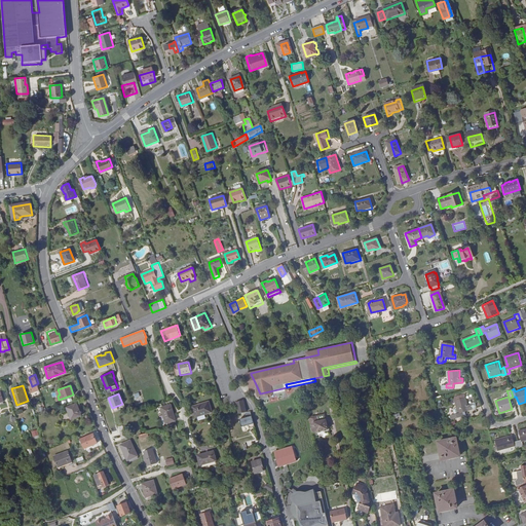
[(462,411),(465,410),(473,408),(473,407),(471,404),(467,405),(465,397),(455,400),(458,412),(455,413),(456,417),(464,414),(462,411)]
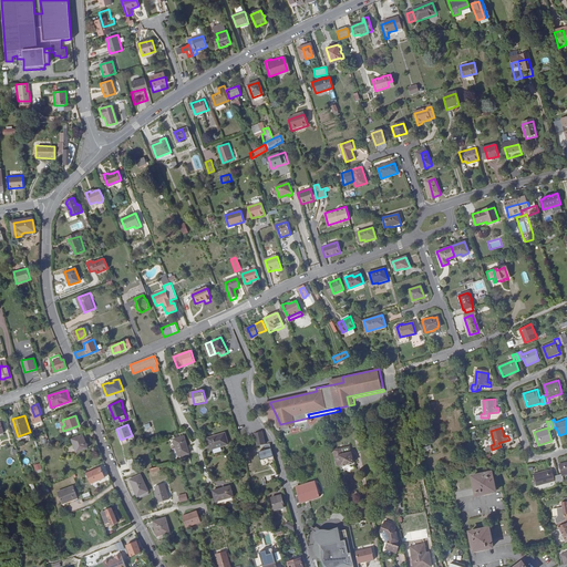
[(224,433),(207,439),(209,449),(227,443),(224,433)]
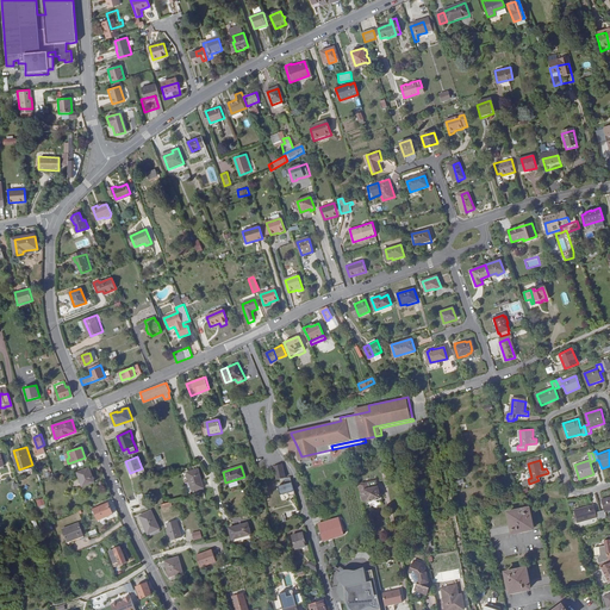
[(275,468),(279,479),(288,478),(285,466),(275,468)]
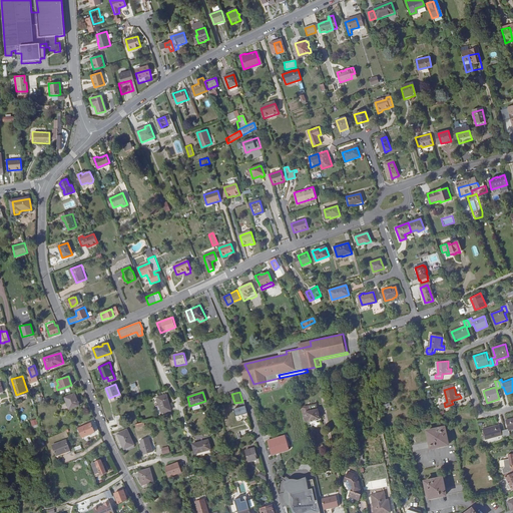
[(79,405),(75,394),(65,397),(69,409),(79,405)]
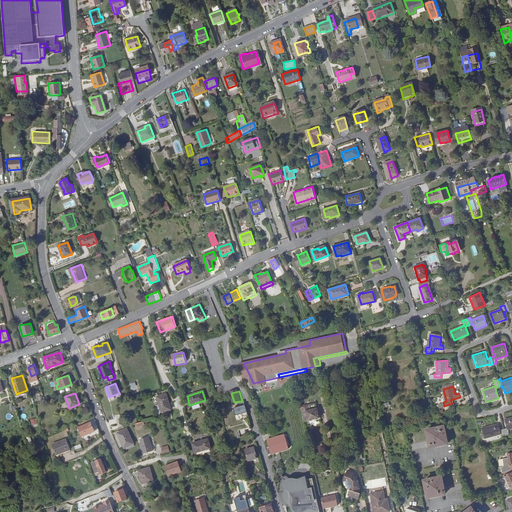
[(167,394),(157,397),(162,412),(172,409),(167,394)]
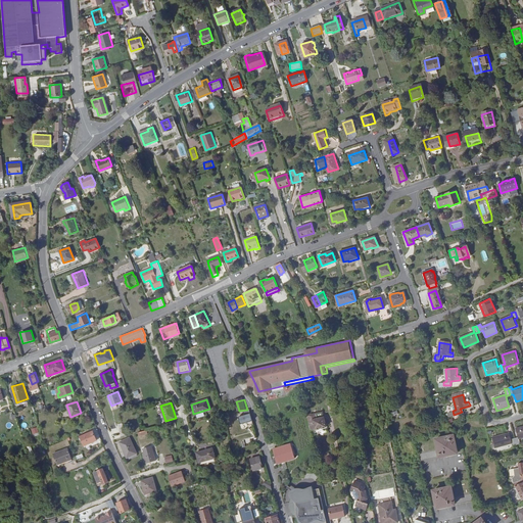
[(254,425),(249,410),(244,411),(246,416),(239,418),(241,425),(247,423),(248,426),(254,425)]
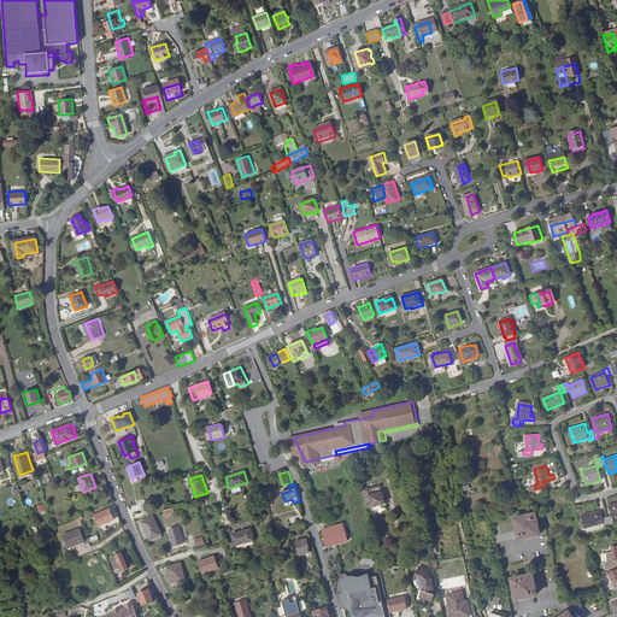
[(365,489),(362,489),(368,513),(387,509),(386,504),(385,504),(381,486),(365,489)]
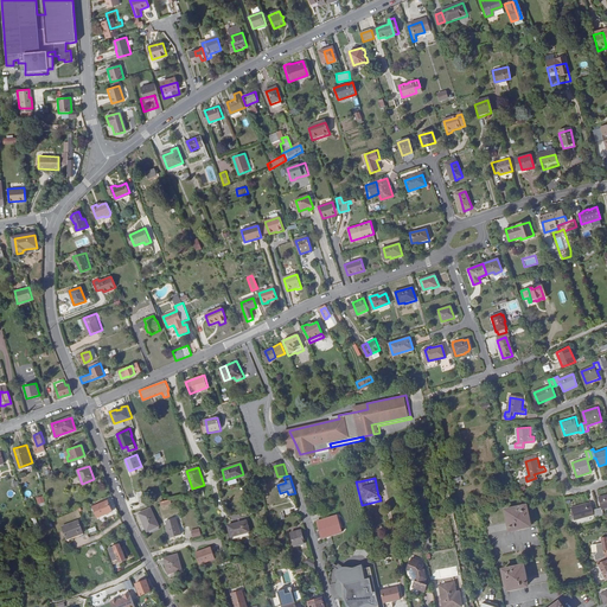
[(601,506),(596,508),(599,516),(604,515),(602,509),(606,506),(606,492),(599,496),(601,506)]
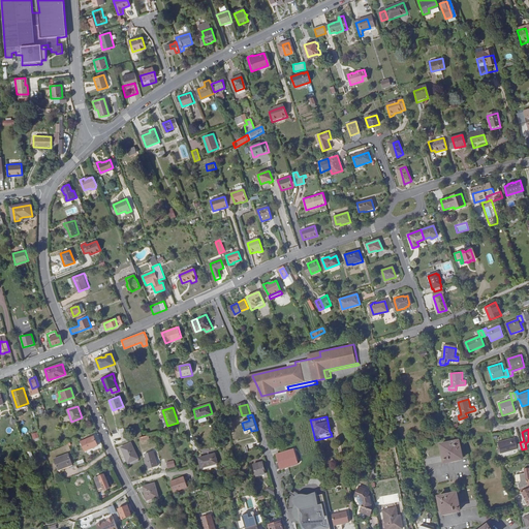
[(98,445),(94,437),(81,442),(85,450),(98,445)]
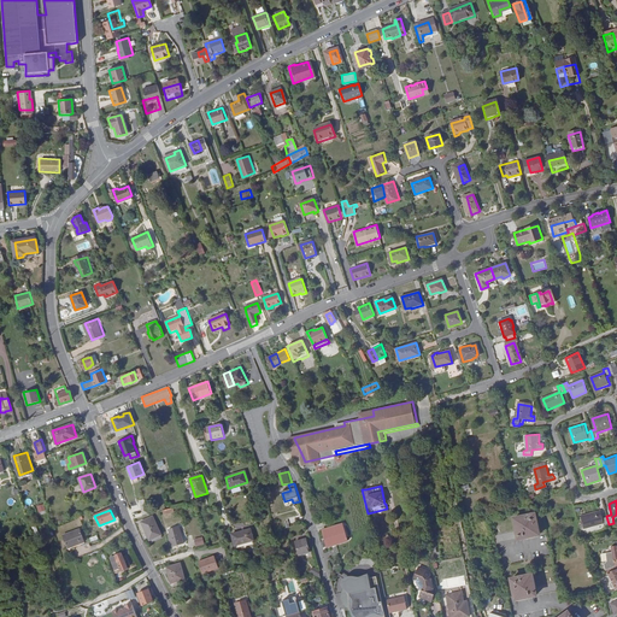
[(605,526),(609,524),(606,516),(601,517),(600,510),(581,516),(585,528),(604,522),(605,526)]
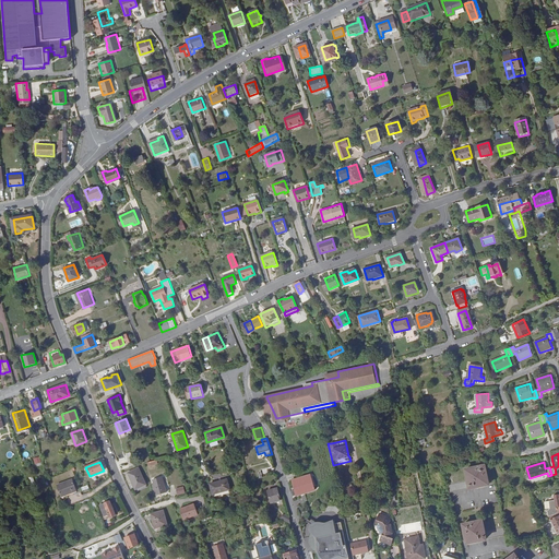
[(448,486),(450,494),(453,492),(458,491),(461,490),(464,490),(466,489),(471,488),(489,484),(485,465),(466,470),(468,480),(465,482),(462,483),(459,484),(455,484),(451,485),(448,486)]
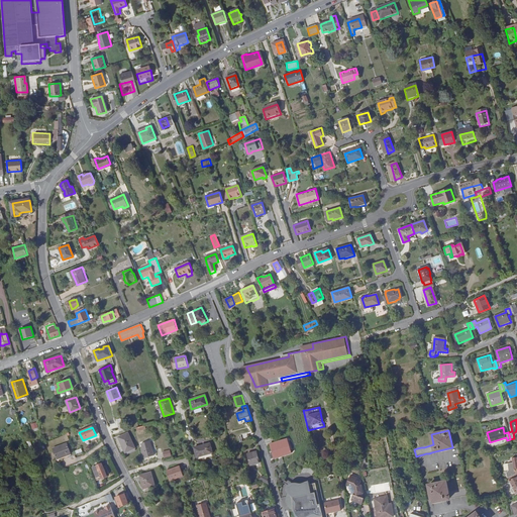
[(125,452),(134,447),(128,433),(119,437),(125,452)]
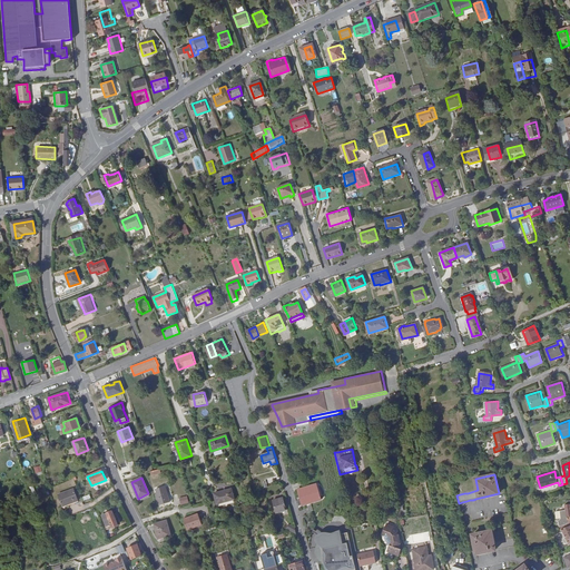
[(316,500),(313,484),(310,485),(308,483),(305,484),(306,487),(297,489),(302,504),(316,500)]
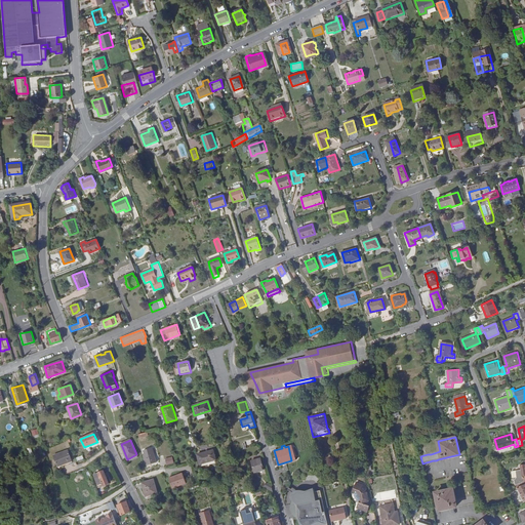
[(147,463),(155,460),(150,446),(143,449),(147,463)]
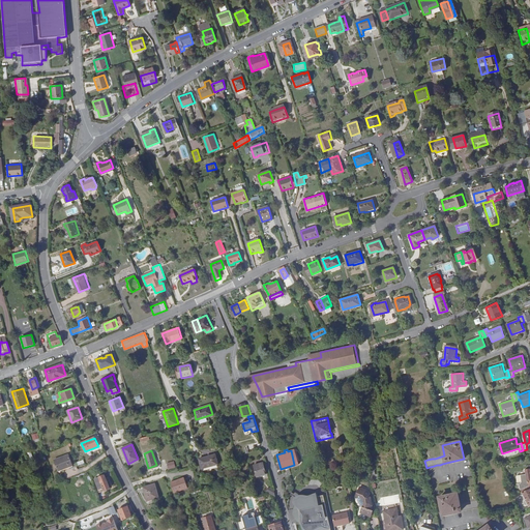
[(57,469),(63,467),(62,465),(66,463),(67,466),(71,464),(67,451),(53,457),(57,469)]
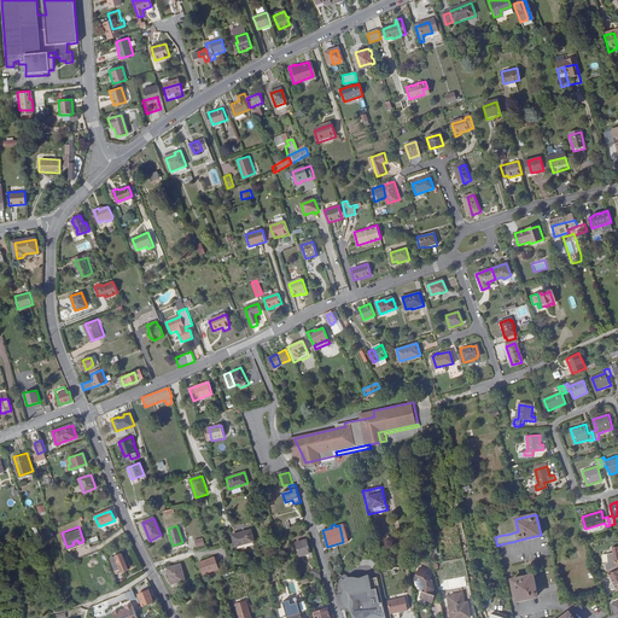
[(233,536),(235,547),(255,542),(251,531),(233,536)]
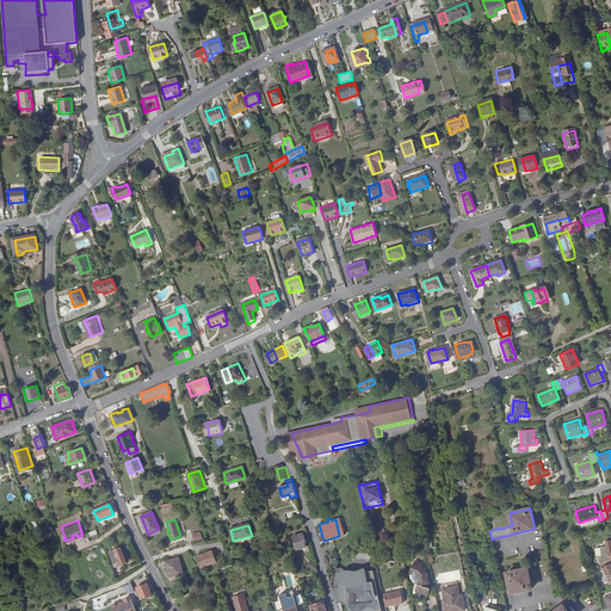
[(307,545),(303,532),(292,535),(296,548),(307,545)]
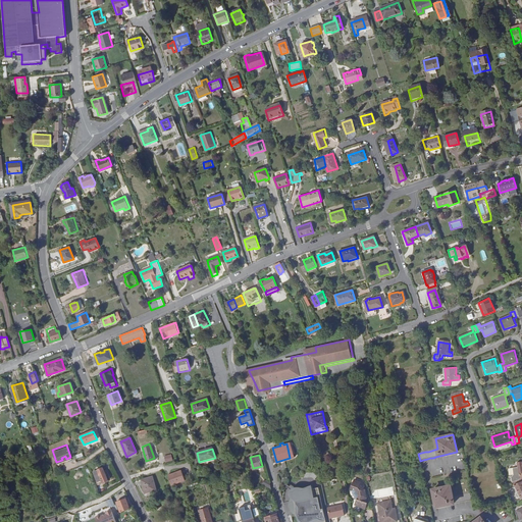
[(521,460),(516,462),(517,466),(512,468),(514,473),(511,475),(513,480),(519,478),(520,478),(521,477),(521,460)]
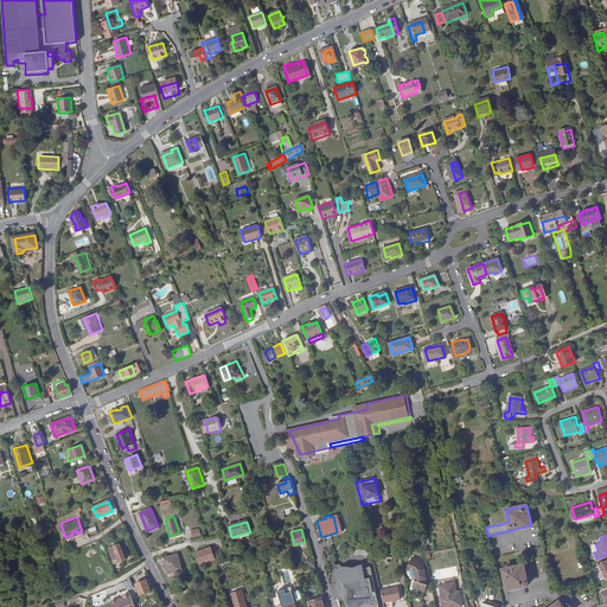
[(126,557),(119,543),(108,548),(113,560),(119,557),(119,560),(126,557)]
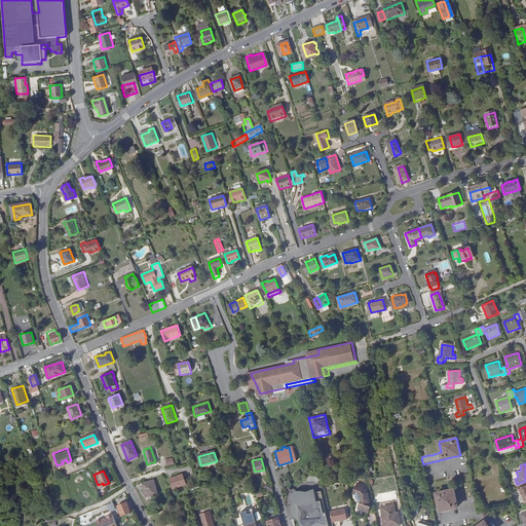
[(182,474),(167,478),(172,488),(185,484),(182,474)]
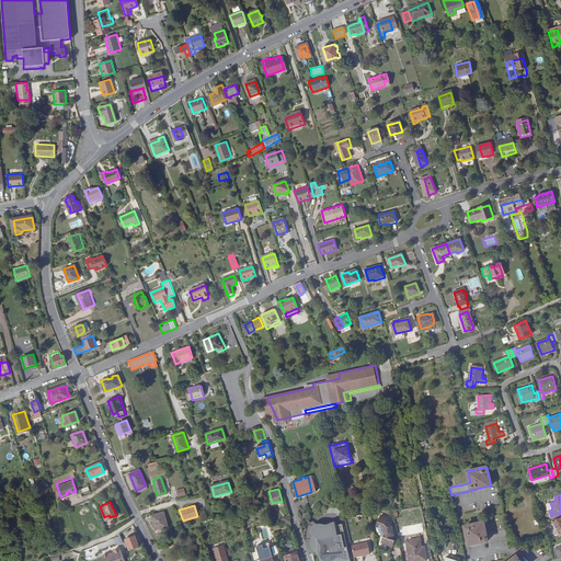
[(164,513),(152,516),(157,529),(169,526),(164,513)]
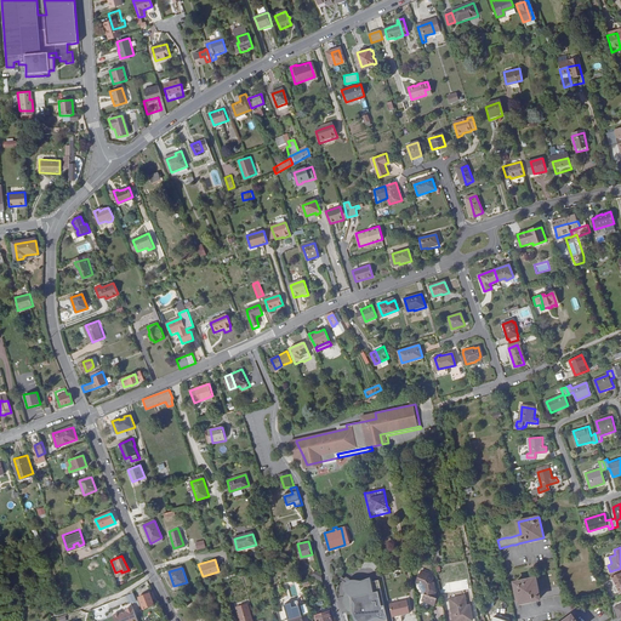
[(423,593),(421,600),(431,604),(440,576),(420,569),(416,582),(423,585),(421,592),(423,593)]
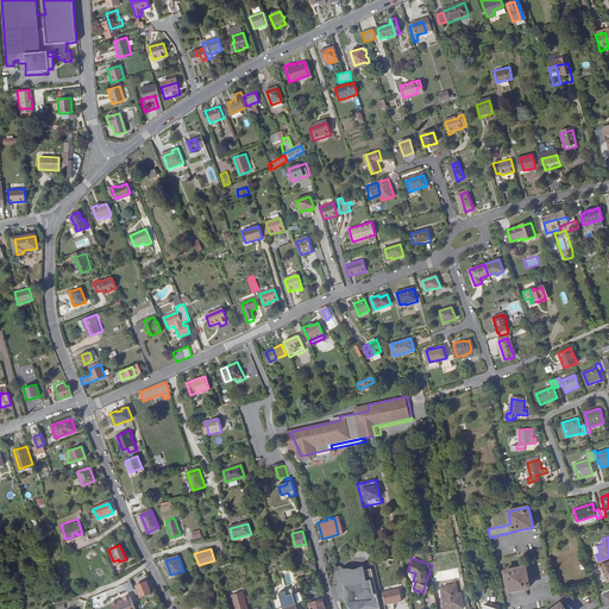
[(602,567),(608,582),(608,581),(608,562),(590,569),(591,571),(602,567)]
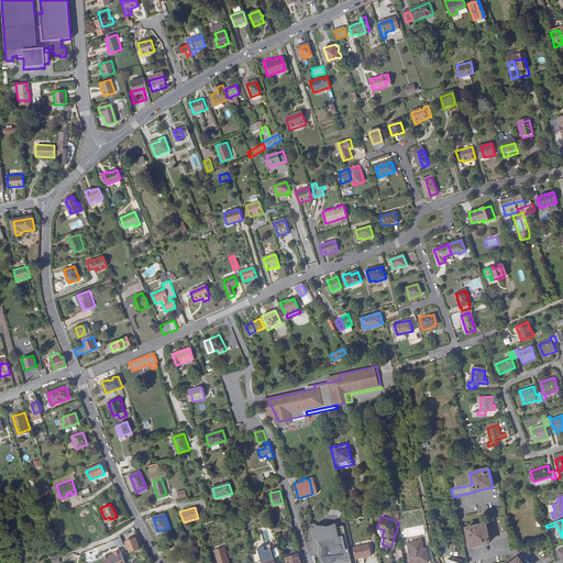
[(351,562),(342,526),(337,526),(337,523),(334,525),(327,523),(321,526),(316,527),(313,528),(312,529),(312,533),(313,536),(315,536),(316,537),(317,539),(317,541),(318,542),(318,543),(318,544),(318,545),(316,545),(318,552),(319,554),(322,559),(321,562),(351,562)]
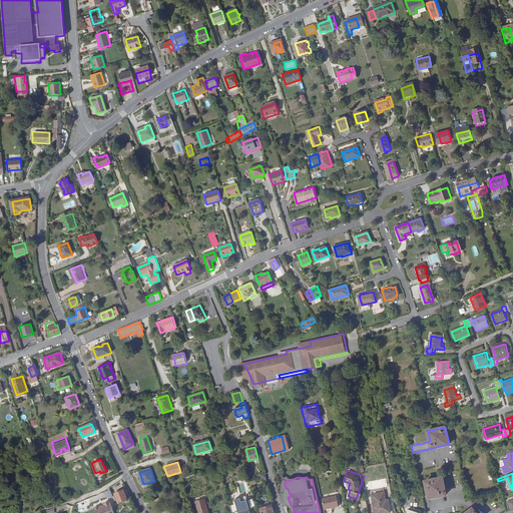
[(461,492),(465,491),(463,485),(460,485),(457,486),(454,487),(450,488),(447,488),(444,489),(442,479),(424,483),(428,500),(445,496),(448,495),(452,494),(455,494),(458,493),(461,492)]
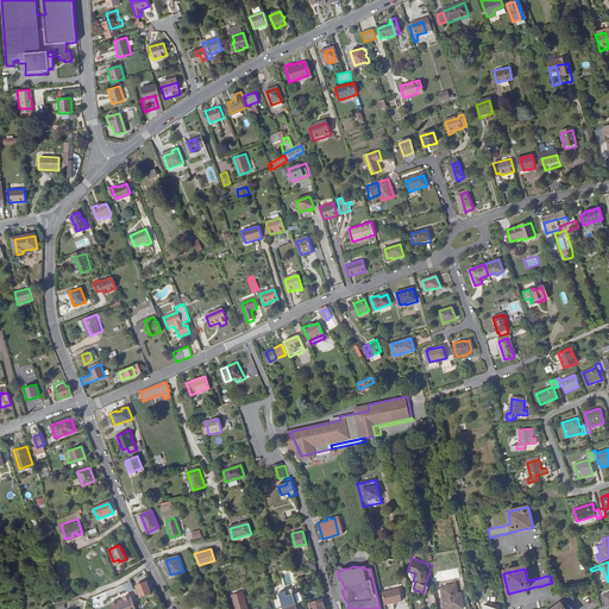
[(140,595),(151,591),(146,581),(137,585),(140,595)]
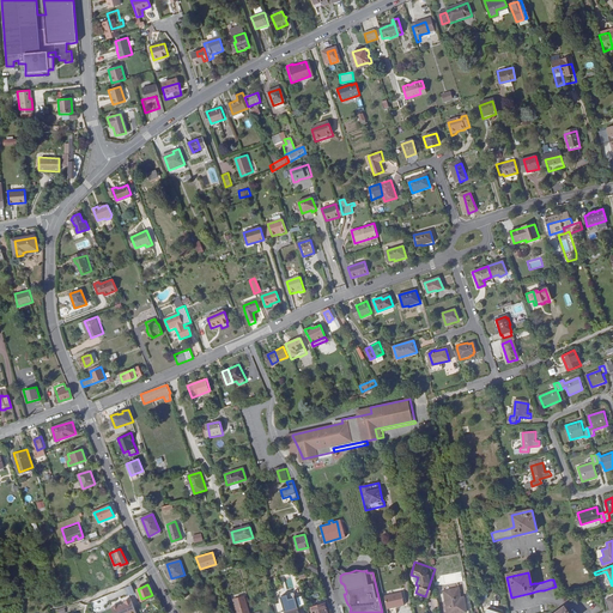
[(461,604),(460,600),(459,589),(443,593),(447,612),(465,612),(463,602),(461,604)]
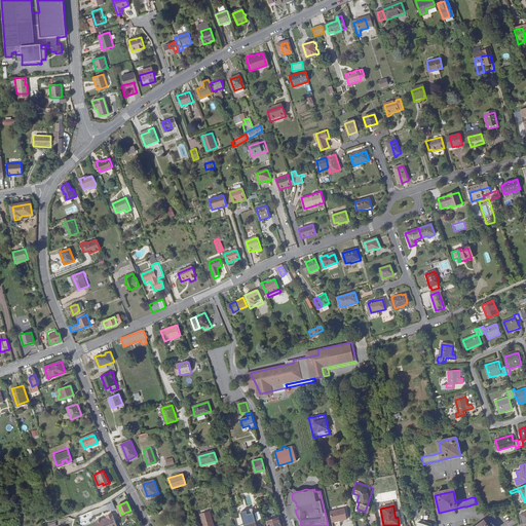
[(343,508),(329,511),(331,522),(346,519),(343,508)]
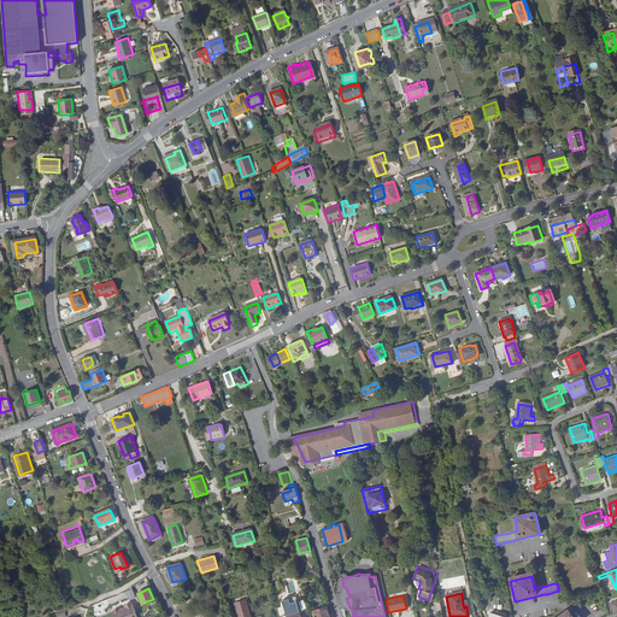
[(246,599),(235,603),(239,616),(250,616),(252,616),(246,599)]
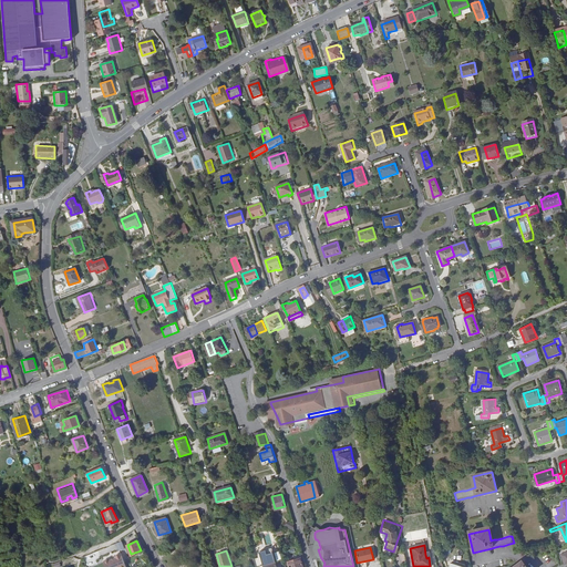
[(102,559),(102,562),(103,566),(120,566),(125,565),(121,553),(114,555),(114,556),(113,557),(114,557),(110,559),(110,558),(107,558),(102,559)]
